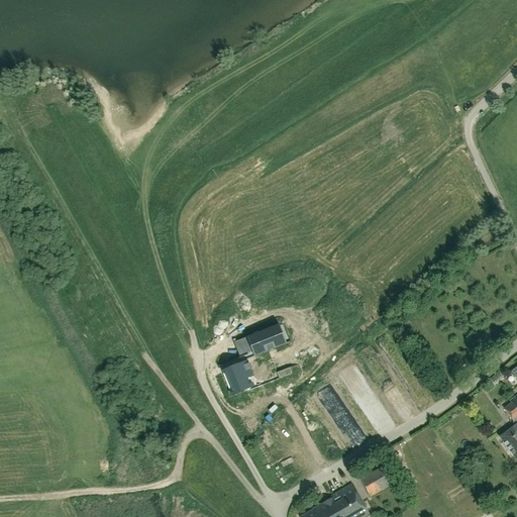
[(234,367),(222,372),(222,373),(224,373),(232,394),(231,395),(231,396),(252,387),(252,386),(250,387),(247,379),(252,376),(247,362),(246,359),(253,357),(287,344),(286,342),(285,342),(279,326),(279,325),(246,337),(246,338),(247,338),(253,352),(232,360),(234,367)]
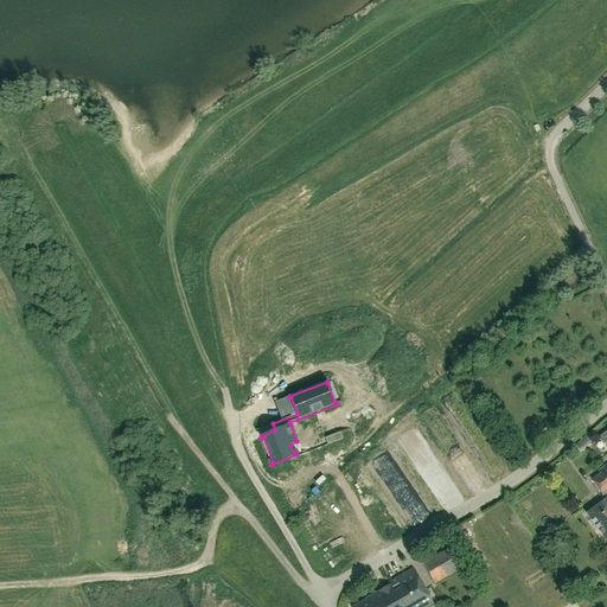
[(428,429),(434,434),(440,428),(433,422),(428,429)]
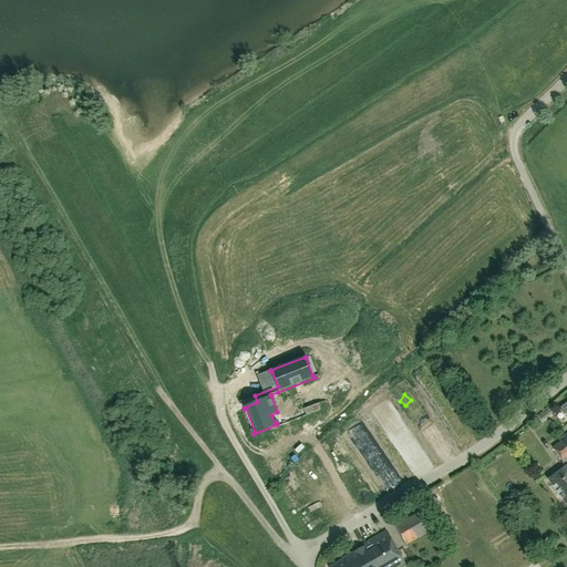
[(318,403),(303,409),(307,416),(321,410),(318,403)]
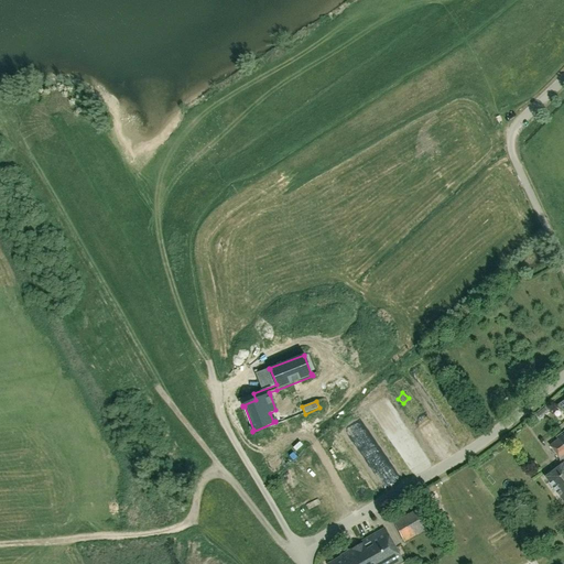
[(545,408),(535,415),(539,419),(548,411),(545,408)]
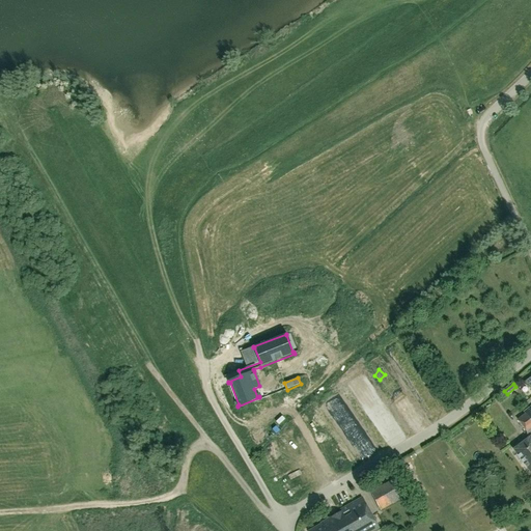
[(530,407),(524,413),(525,415),(520,419),(529,431),(528,438),(513,449),(523,463),(530,455),(530,453),(530,452),(530,450),(530,407)]
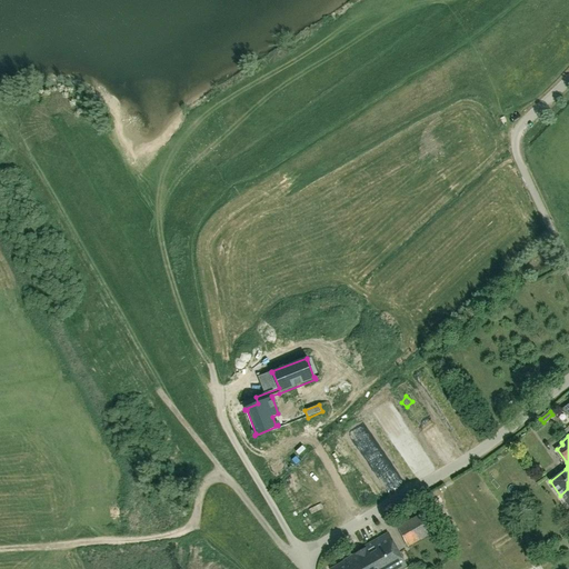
[(395,475),(379,482),(386,496),(402,488),(395,475)]
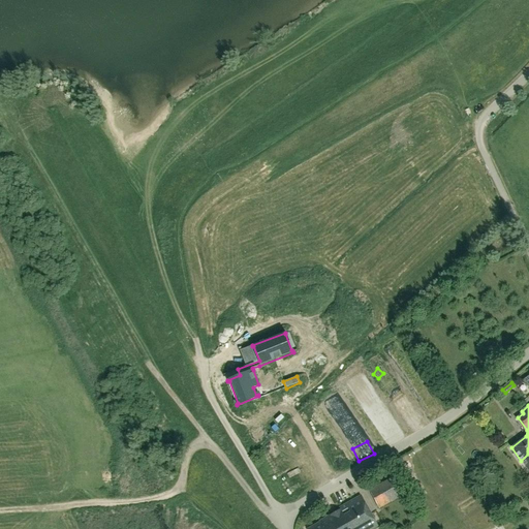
[(402,495),(393,478),(370,491),(379,507),(402,495)]
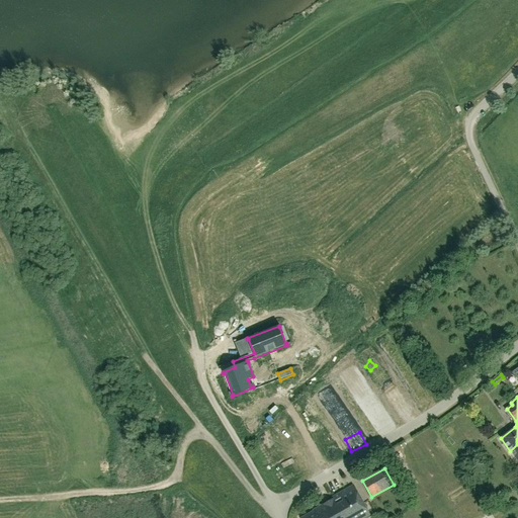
[(363,517),(369,515),(353,486),(333,498),(334,499),(332,501),(341,517),(363,517)]
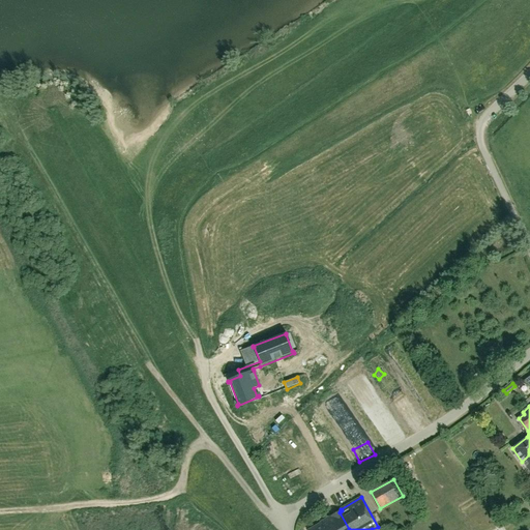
[(349,529),(340,512),(321,524),(321,525),(311,529),(349,529)]
